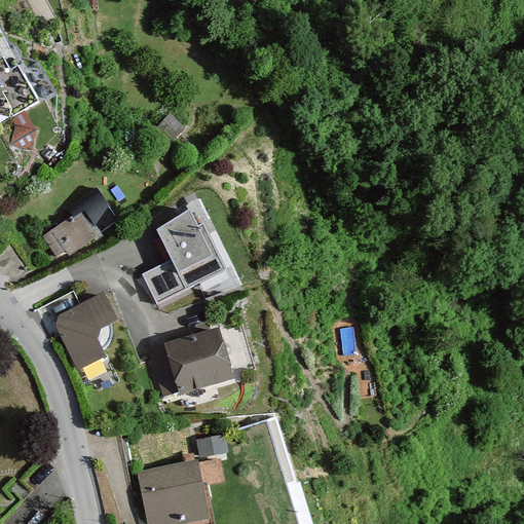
[(0,43),(0,116),(12,111),(0,86),(0,61),(7,58),(0,43)]
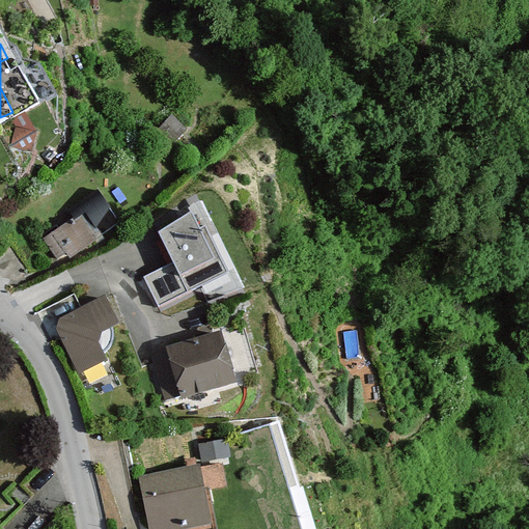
[(108,198),(43,235),(62,269),(128,231),(108,198)]
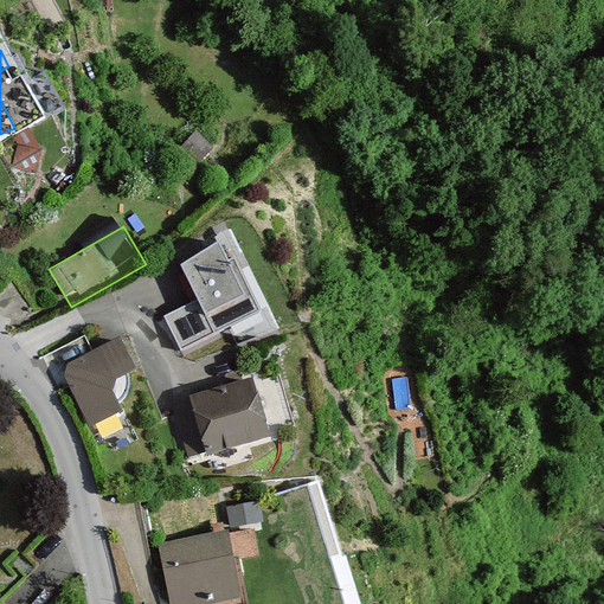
[(218,239),(178,259),(197,297),(167,313),(184,345),(255,308),(218,239)]
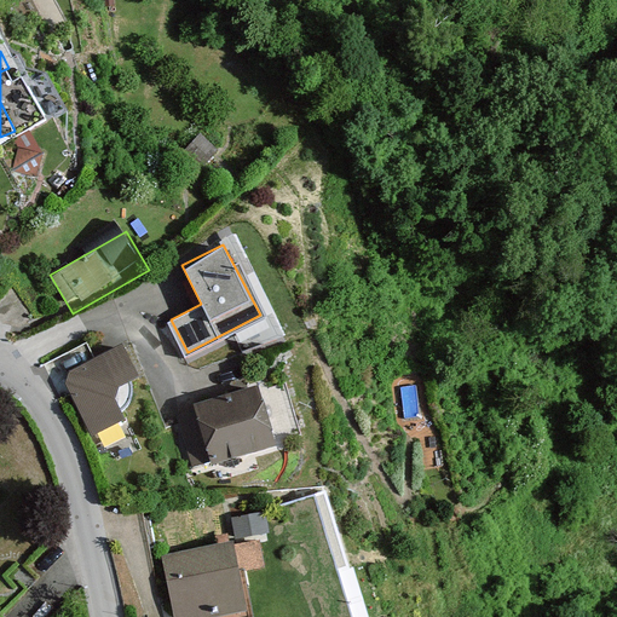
[(121,340),(58,372),(92,440),(126,424),(108,387),(137,373),(121,340)]
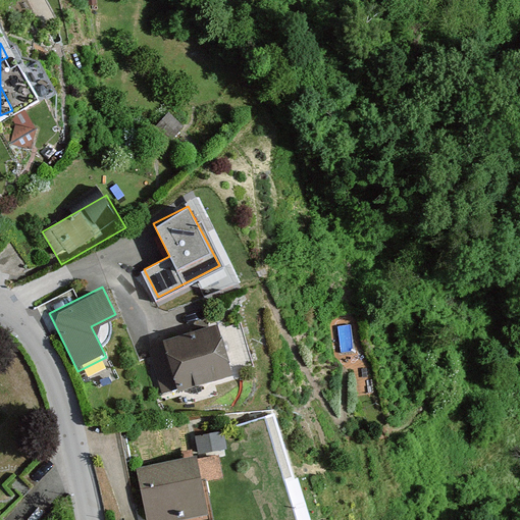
[(219,324),(150,342),(163,392),(232,374),(219,324)]
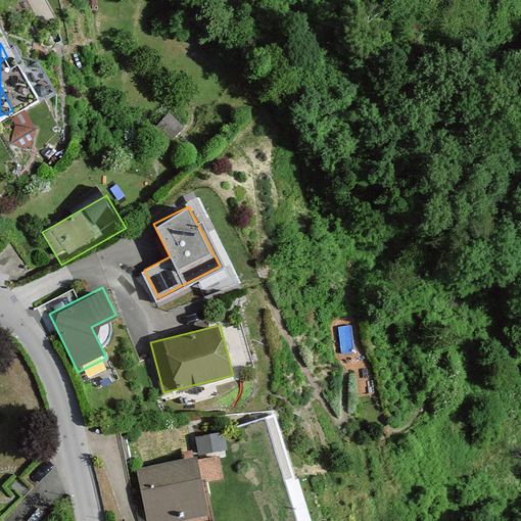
[(202,433),(204,448),(230,445),(228,430),(202,433)]
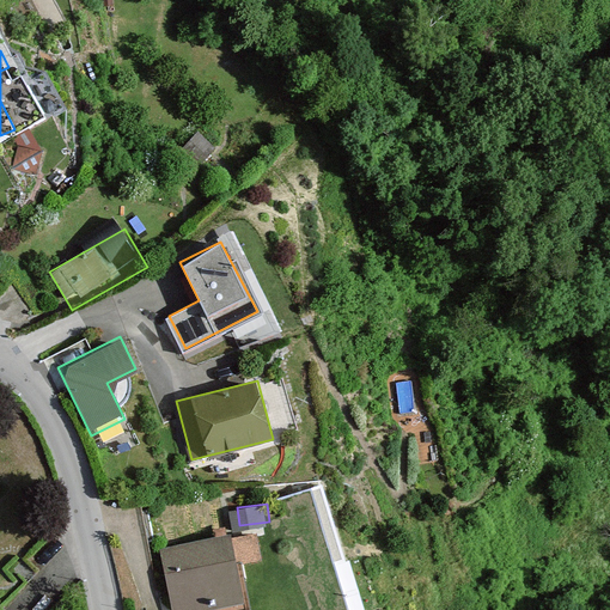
[(226,535),(154,551),(168,609),(209,609),(242,603),(226,535)]
